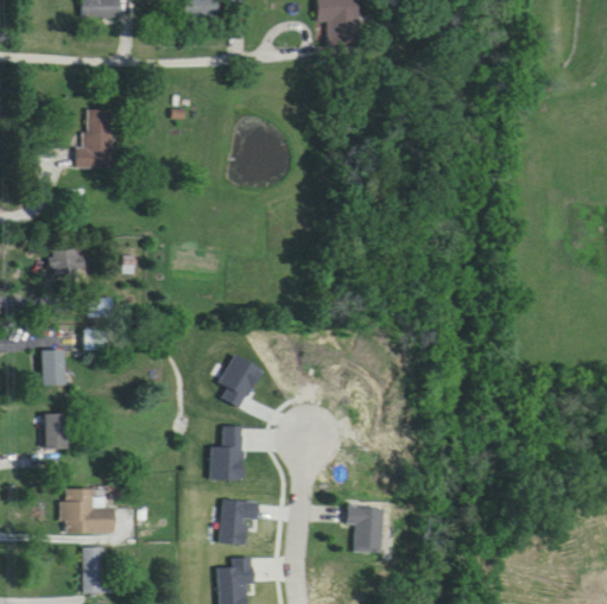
[(81,0),(81,17),(120,17),(120,0),(81,0)]
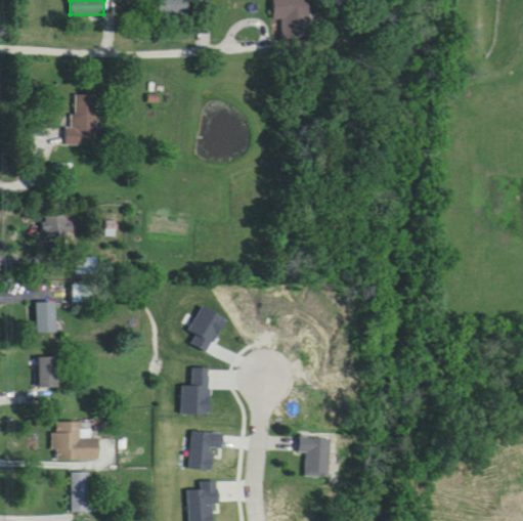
[(159,0),(159,18),(187,18),(187,0),(159,0)]
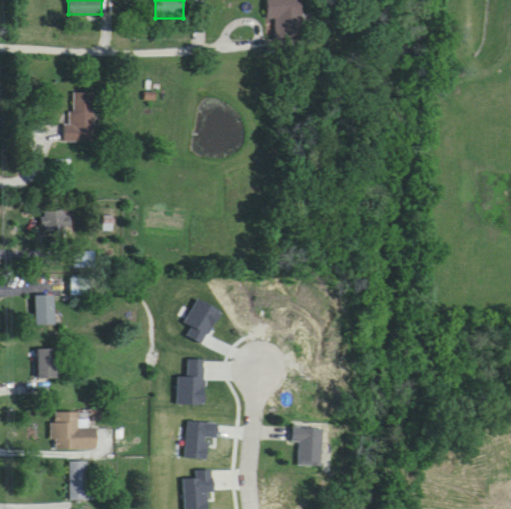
[(266,0),(266,18),(299,18),(299,0),(266,0)]
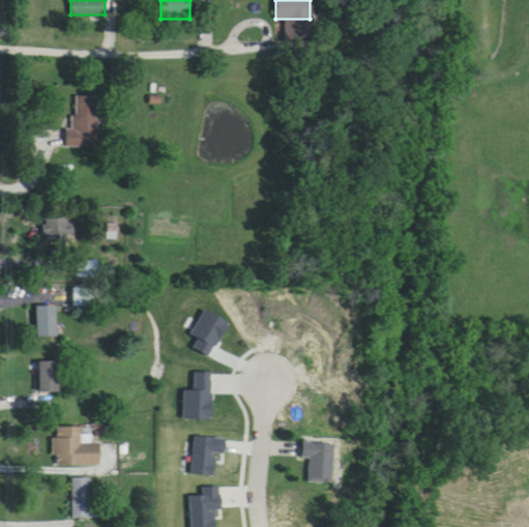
[(96,95),(70,95),(70,147),(96,147),(96,95)]
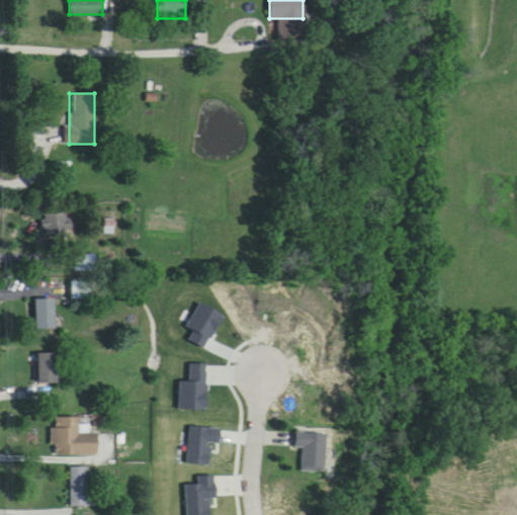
[(64,209),(41,212),(46,238),(74,233),(71,218),(66,219),(64,209)]
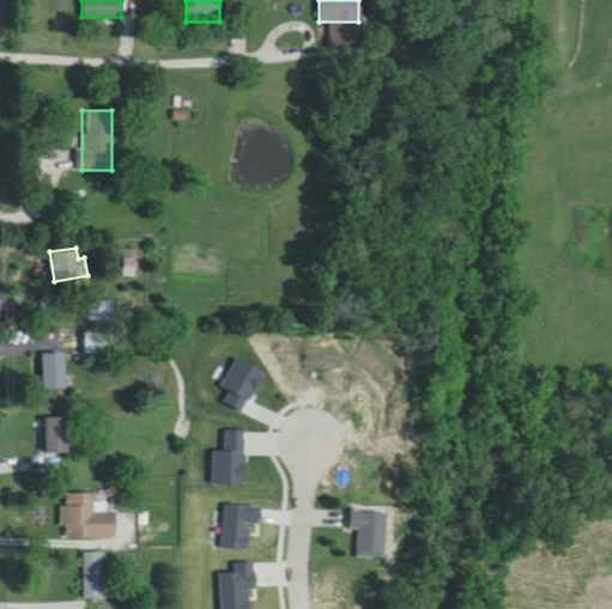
[(113,318),(113,300),(90,300),(90,318),(113,318)]
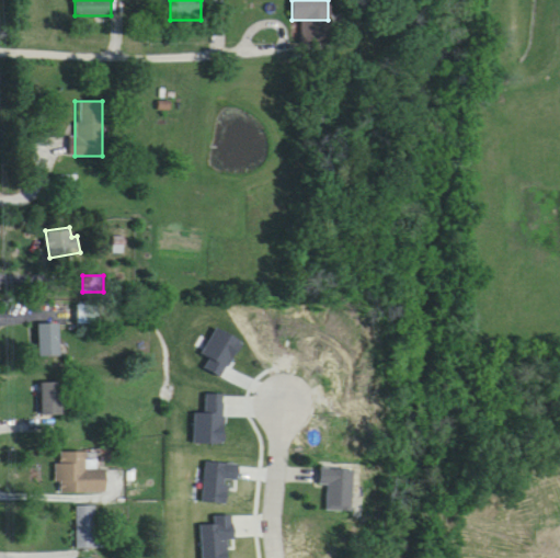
[(59,323),(38,323),(38,356),(59,356),(59,323)]
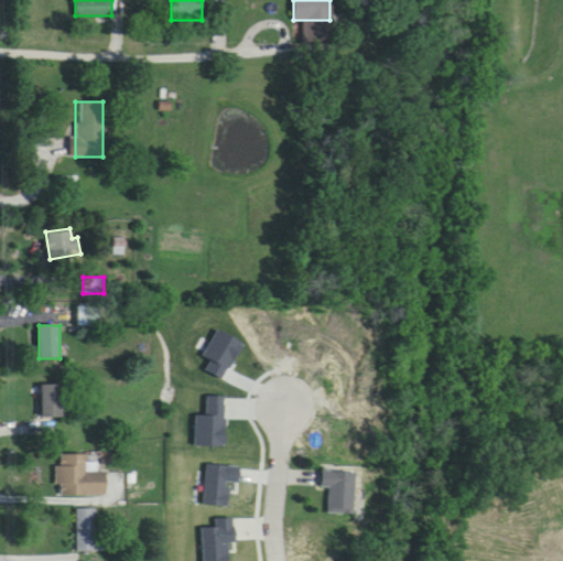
[(41,417),(62,417),(62,385),(41,385),(41,417)]
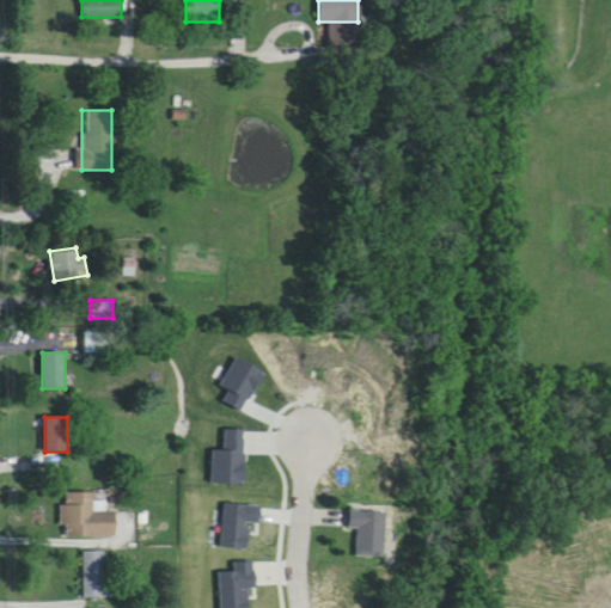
[(114,509),(104,509),(104,497),(96,497),(96,490),(61,490),(61,535),(114,534),(114,509)]
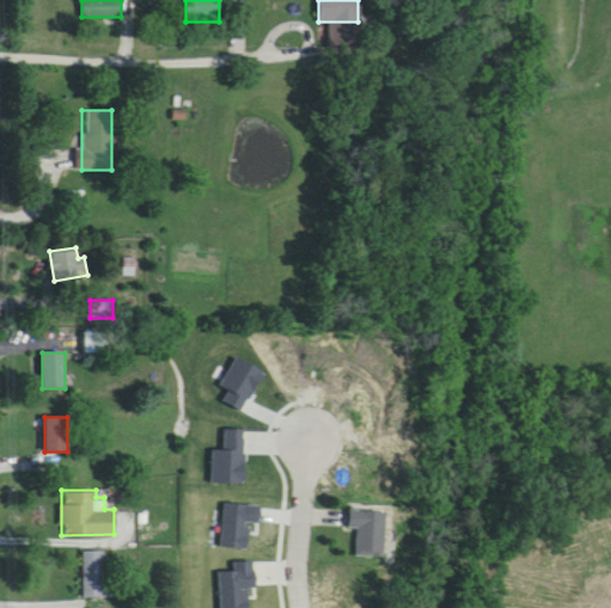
[(354,529),(354,554),(383,556),(384,509),(344,509),(344,528),(354,529)]
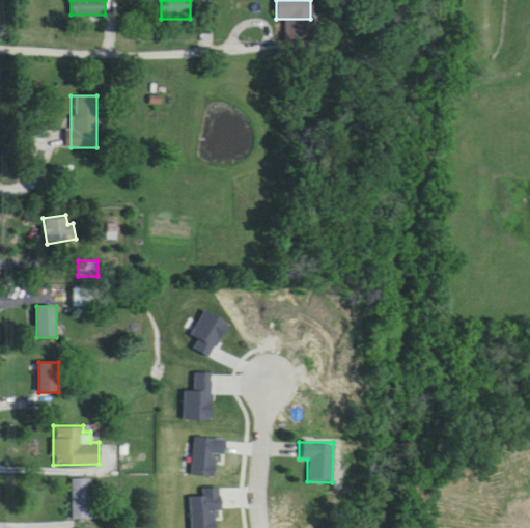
[(73,476),(73,517),(91,517),(91,476),(73,476)]
